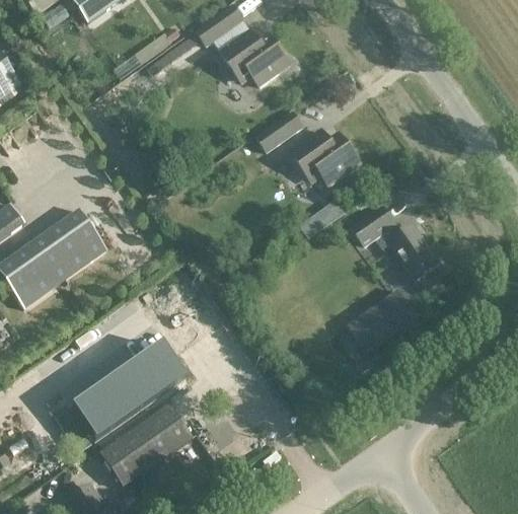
[(27,0),(26,1),(35,14),(55,0),(27,0)]
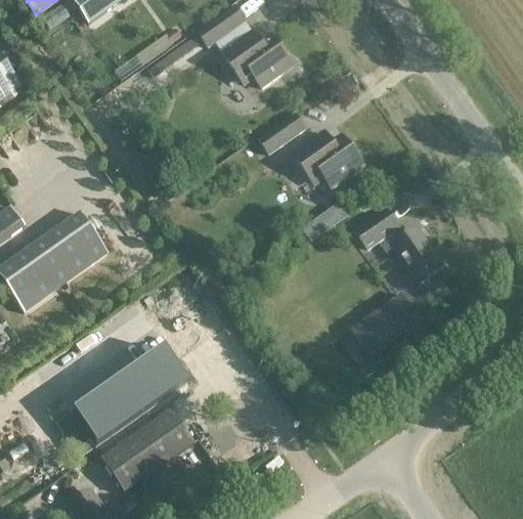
[(74,0),(89,22),(120,0),(74,0)]
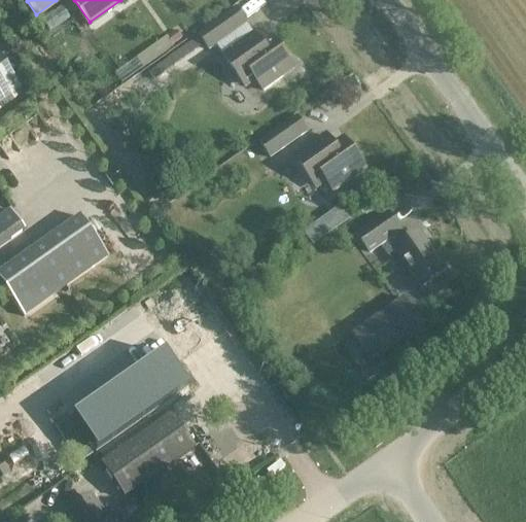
[(40,19),(47,29),(70,13),(63,3),(40,19)]
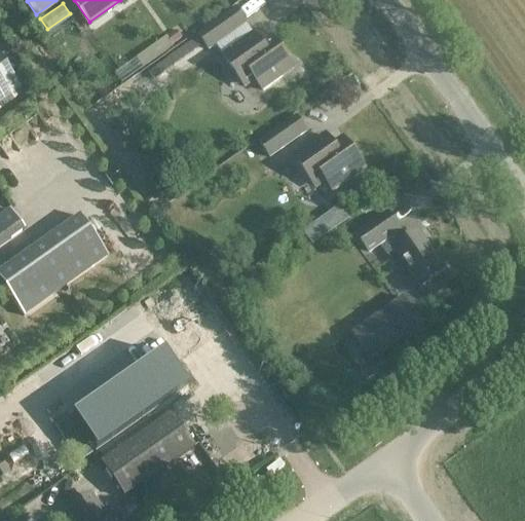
[(247,20),(236,6),(199,32),(210,46),(216,41),(247,20)]
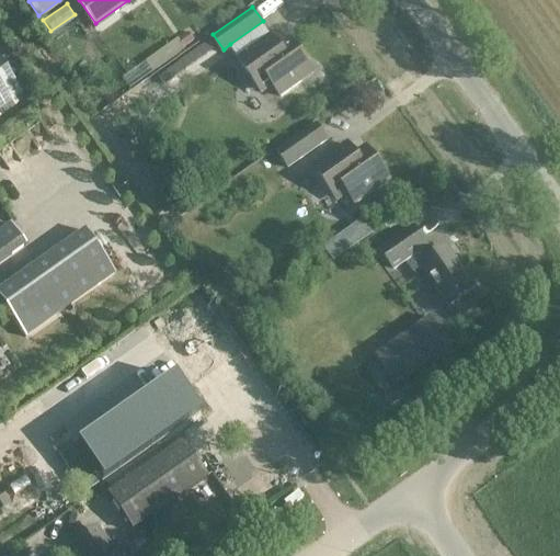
[(263,21),(230,44),(239,56),(271,34),(272,33),(263,21)]
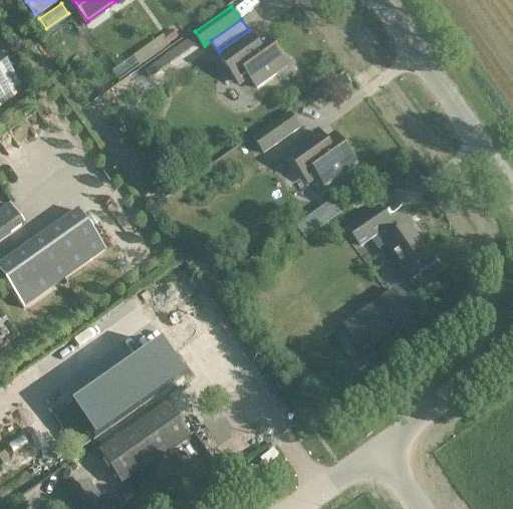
[(113,68),(120,77),(180,35),(173,25),(113,68)]
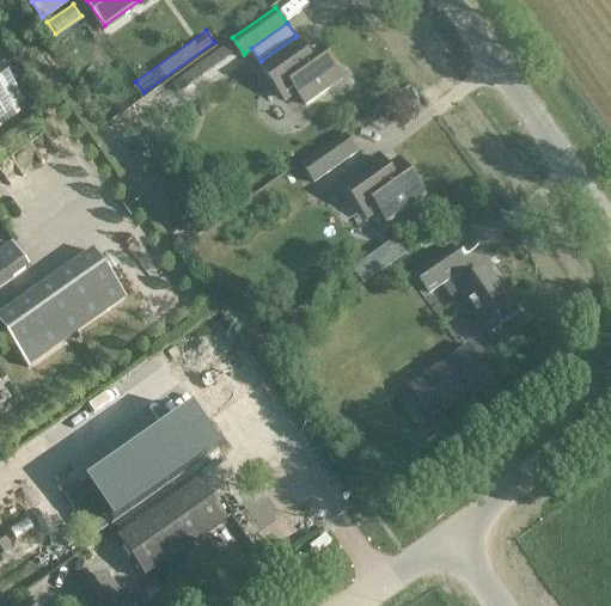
[(295,37),(261,61),(279,85),(299,89),(307,101),(335,80),(337,69),(324,51),(305,49),(295,37)]
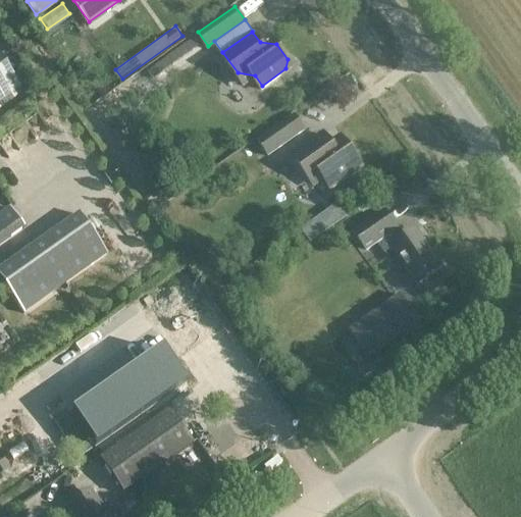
[(196,34),(150,65),(160,81),(207,50),(196,34)]
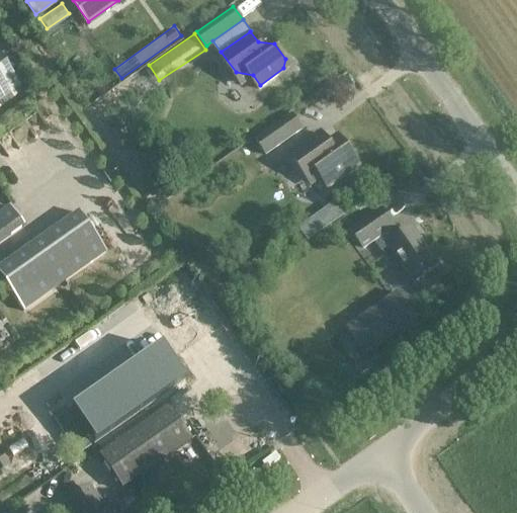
[(0,54),(0,104),(23,88),(0,54)]
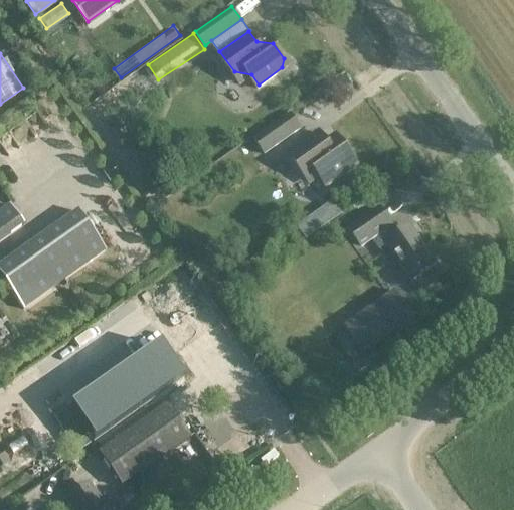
[(265,151),(301,125),(292,112),(255,137),(265,151)]
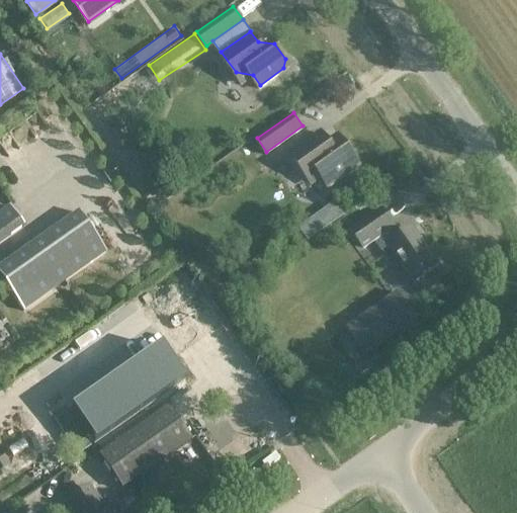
[(328,141),(321,131),(291,152),(306,172),(323,174),(330,184),(354,167),(355,158),(345,143),(328,141)]
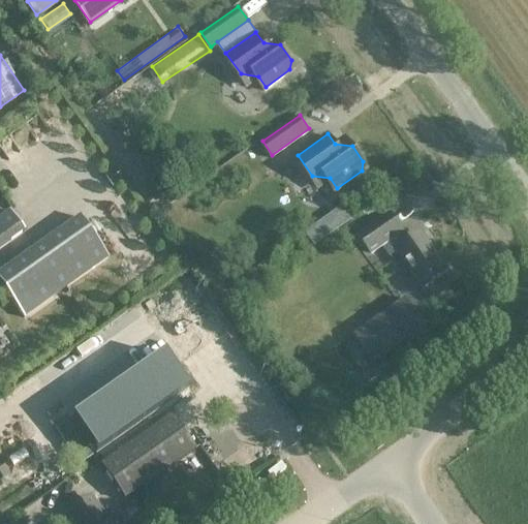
[(306,229),(315,243),(352,217),(343,204),(306,229)]
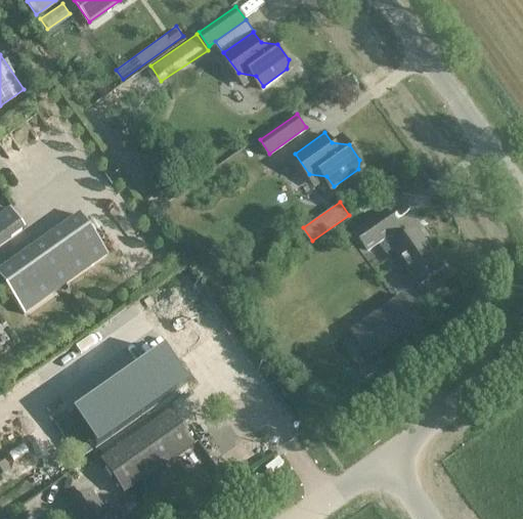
[(0,242),(20,227),(7,208),(0,212),(0,242)]
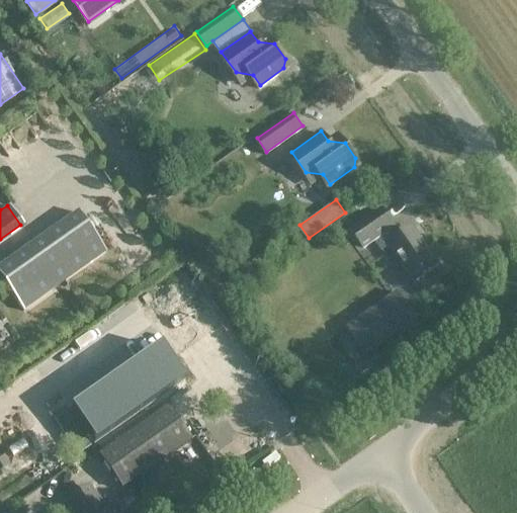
[(385,205),(356,227),(367,243),(374,238),(382,249),(391,243),(415,278),(438,262),(413,226),(401,234),(395,225),(398,222),(385,205)]
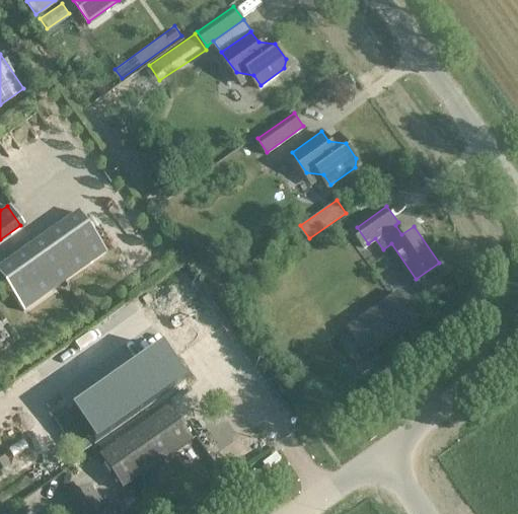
[(106,249),(79,209),(0,265),(0,273),(24,307),(106,249)]
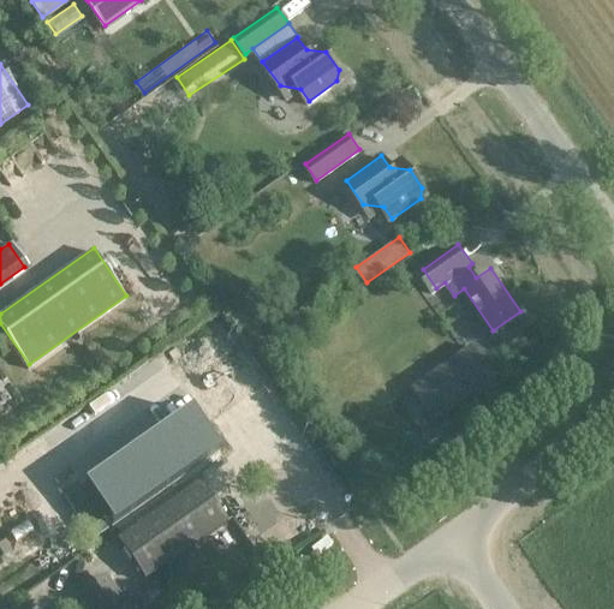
[(474,344),(413,387),(436,419),(496,376),(474,344)]
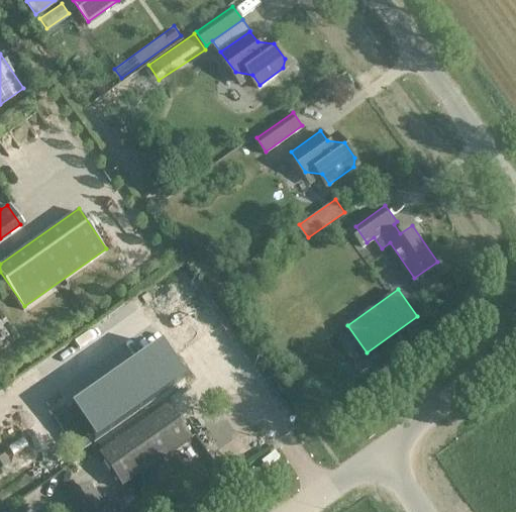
[(101,370),(122,356),(103,326),(82,340),(101,370)]
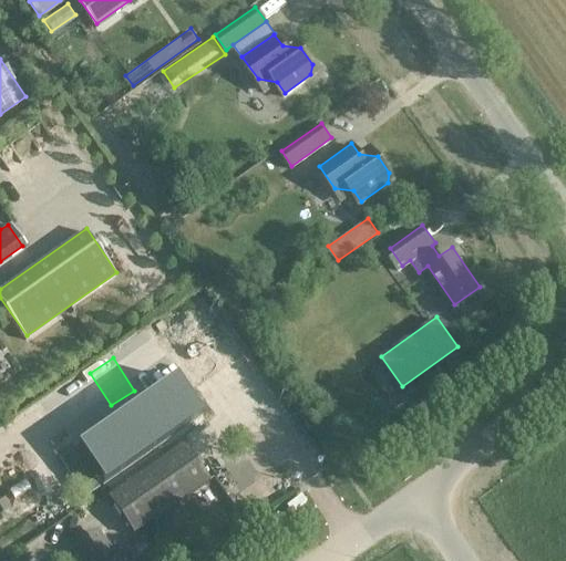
[(176,374),(144,397),(170,435),(203,412),(176,374)]
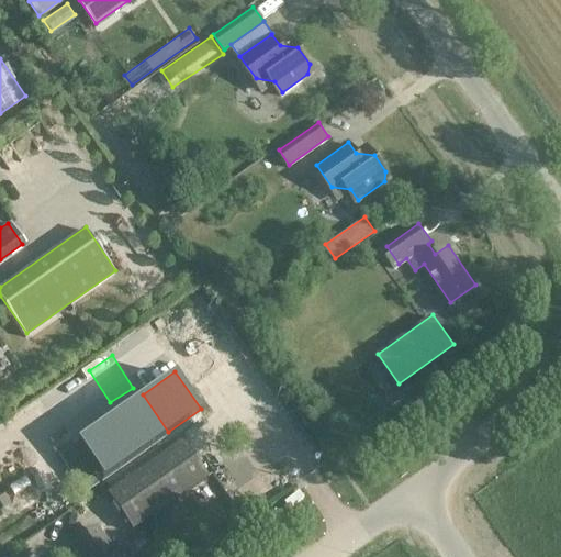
[(143,394),(110,418),(136,455),(168,432),(143,394)]
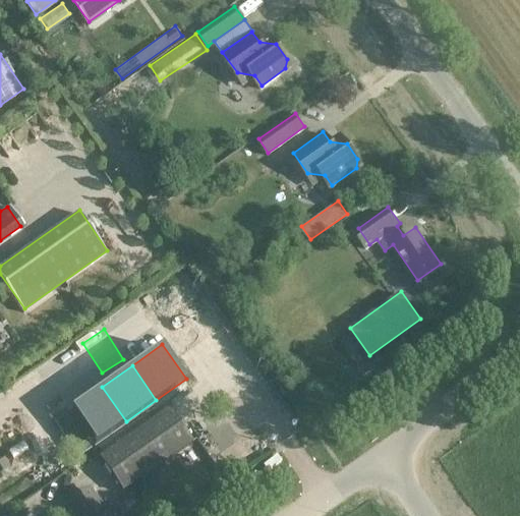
[(101,387),(71,408),(95,443),(125,421),(101,387)]
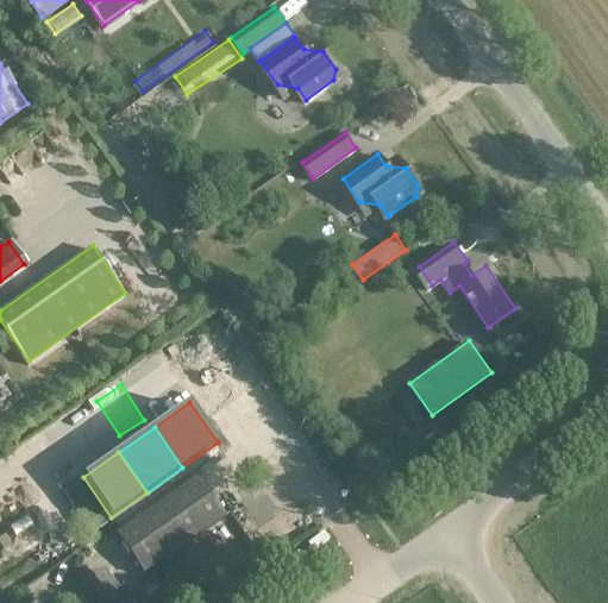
[(225,513),(198,475),(116,532),(143,571),(225,513)]
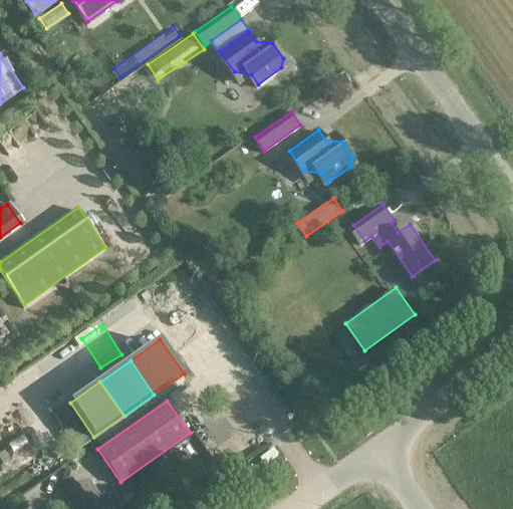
[(19,428),(0,441),(0,480),(37,455),(19,428)]
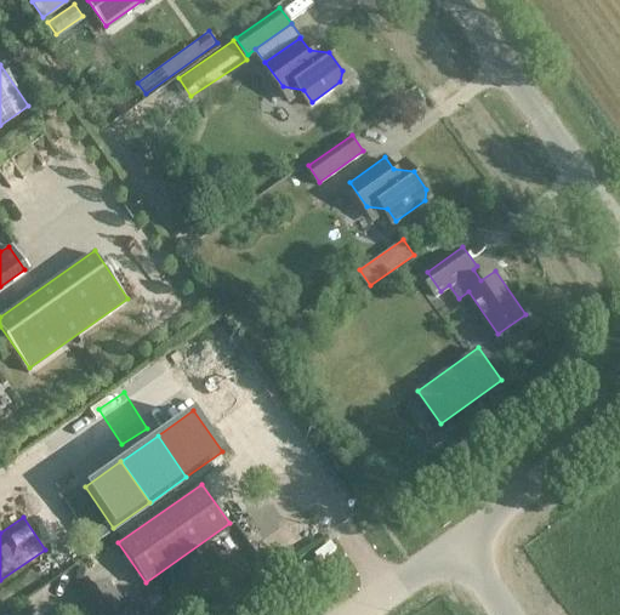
[(107,580),(81,598),(92,614),(136,614),(125,599),(121,602),(107,580)]
